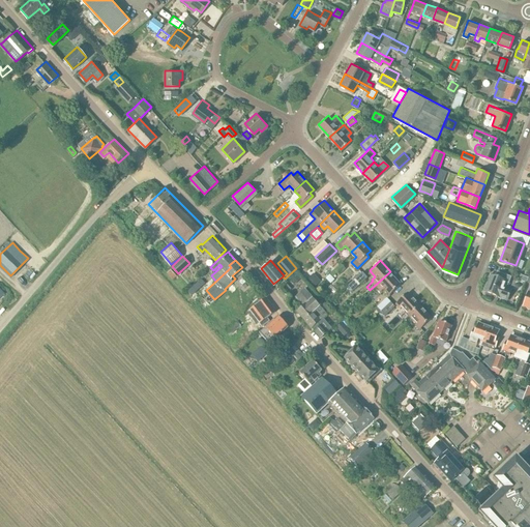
[(346,267),(341,261),(329,272),(332,275),(336,270),(340,273),(346,267)]
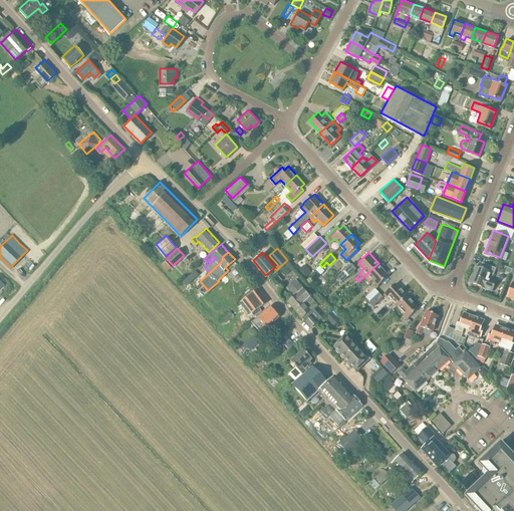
[(165,259),(162,262),(168,268),(172,265),(165,259)]
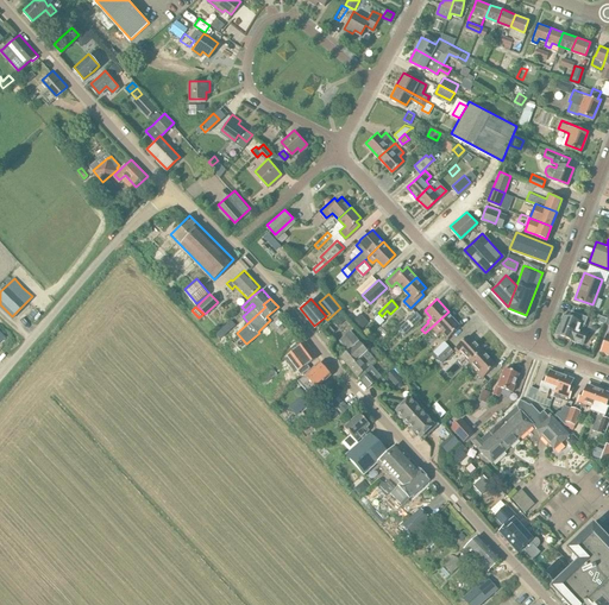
[(564,314),(557,332),(573,339),(583,342),(588,331),(582,328),(584,321),(588,315),(584,314),(578,312),(571,308),(569,315),(564,314)]
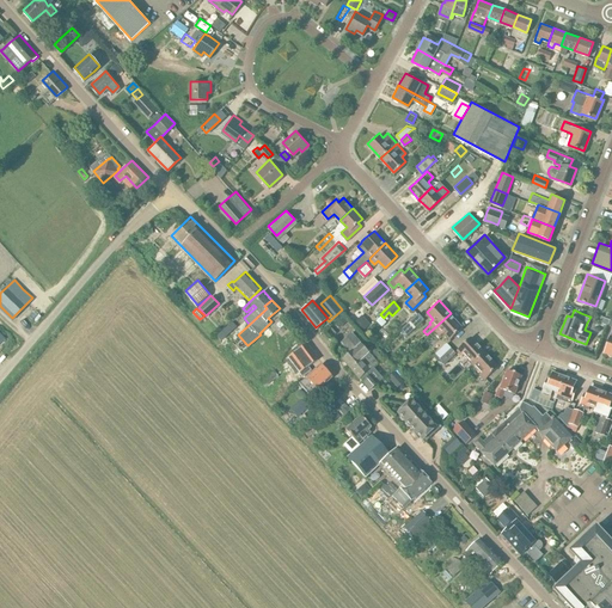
[(420,311),(401,327),(408,333),(426,317),(420,311)]
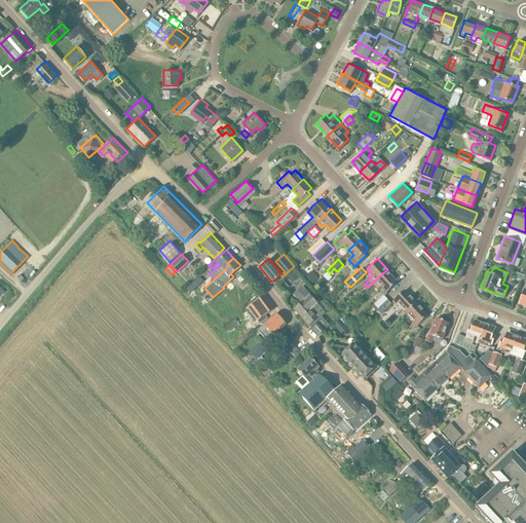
[(294,268),(287,274),(292,281),(299,274),(294,268)]
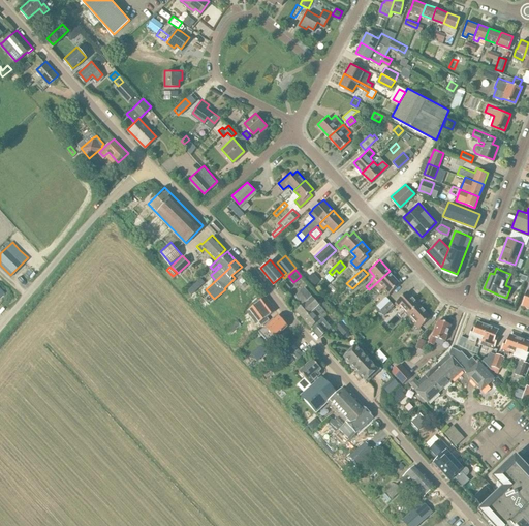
[(313,271),(306,277),(313,285),(320,278),(313,271)]
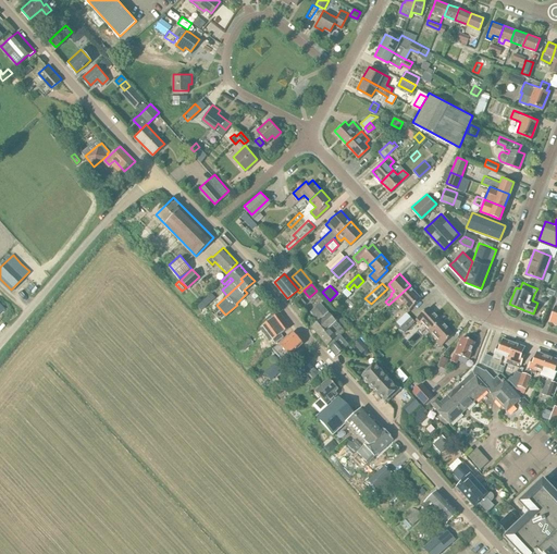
[(410,285),(388,305),(394,310),(404,302),(409,308),(421,297),(410,285)]
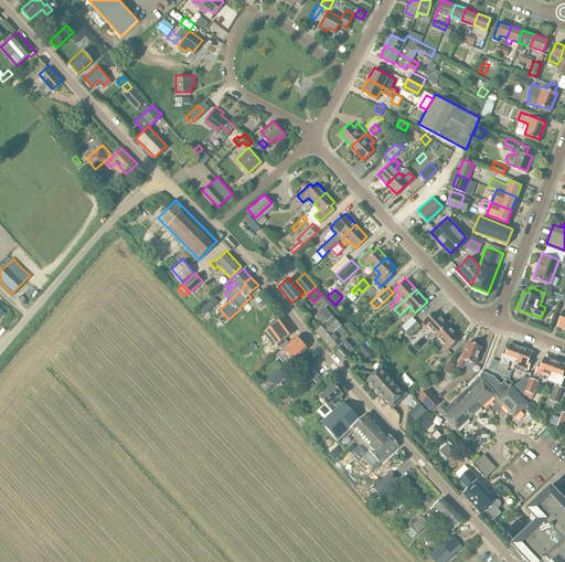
[(219,299),(214,295),(200,308),(209,318),(214,313),(213,307),(212,306),(219,299)]
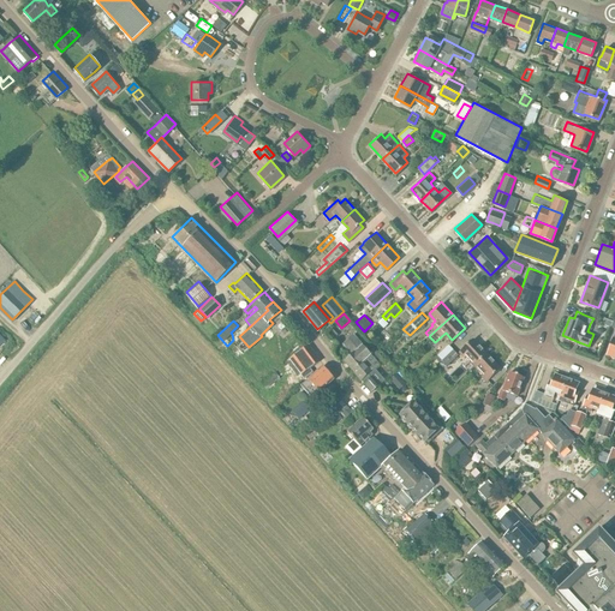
[(345,359),(353,369),(371,352),(369,351),(353,333),(346,339),(354,349),(345,359)]
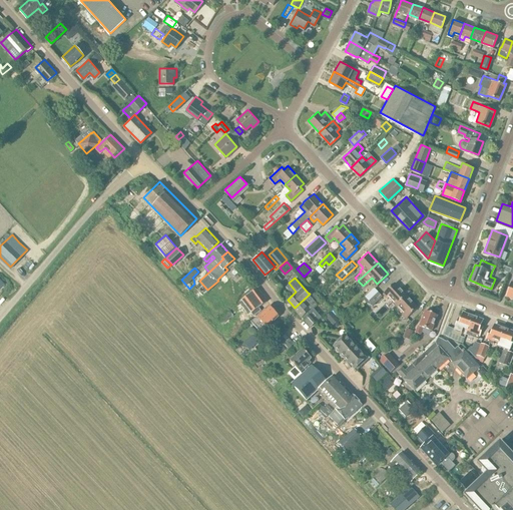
[(394,281),(387,288),(383,292),(387,296),(389,295),(396,303),(406,294),(394,281)]
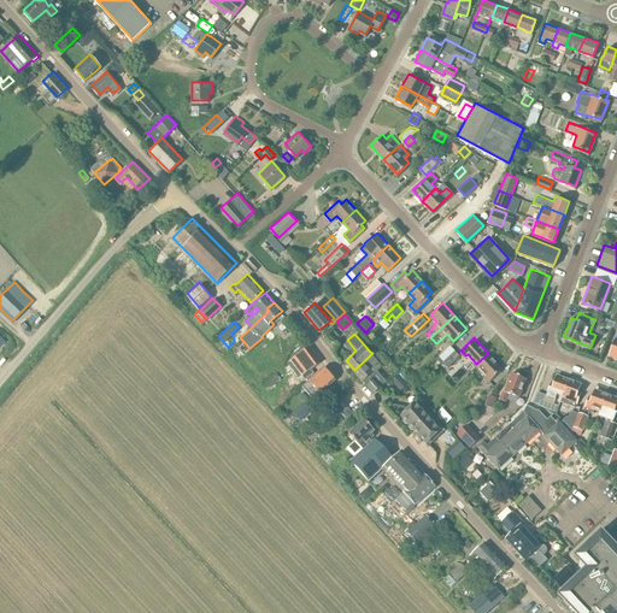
[(456,348),(451,343),(439,354),(444,359),(456,348)]
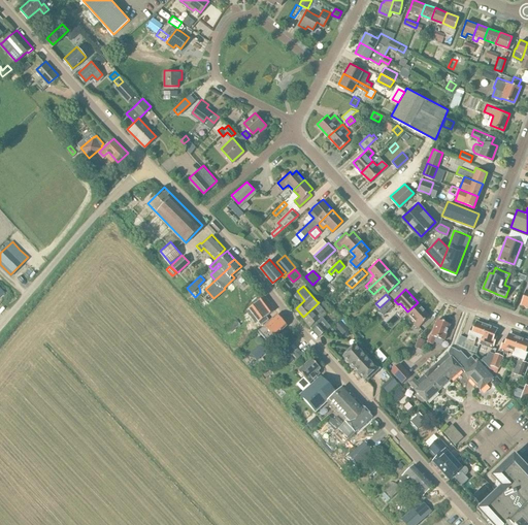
[(265,295),(257,301),(249,306),(261,323),(268,317),(266,314),(274,308),(265,295)]
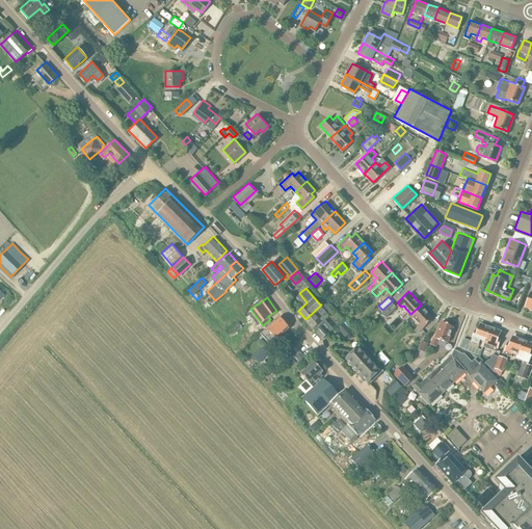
[(324,318),(324,317),(333,310),(327,303),(325,300),(321,305),(306,319),(312,327),(319,321),(321,324),(315,331),(321,337),(333,327),(324,318)]
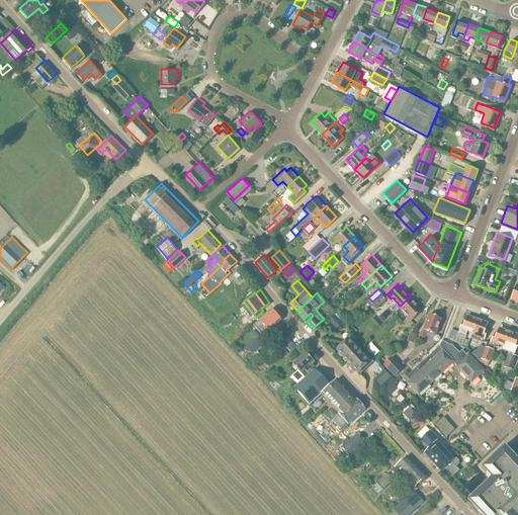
[(382,292),(372,302),(376,307),(386,296),(382,292)]
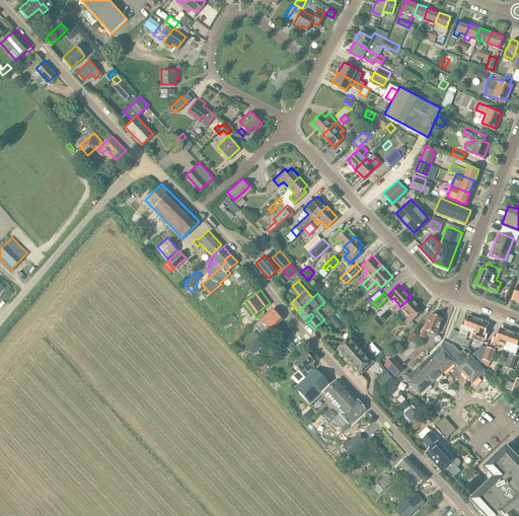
[(423,309),(411,297),(400,306),(409,314),(406,315),(411,320),(423,309)]
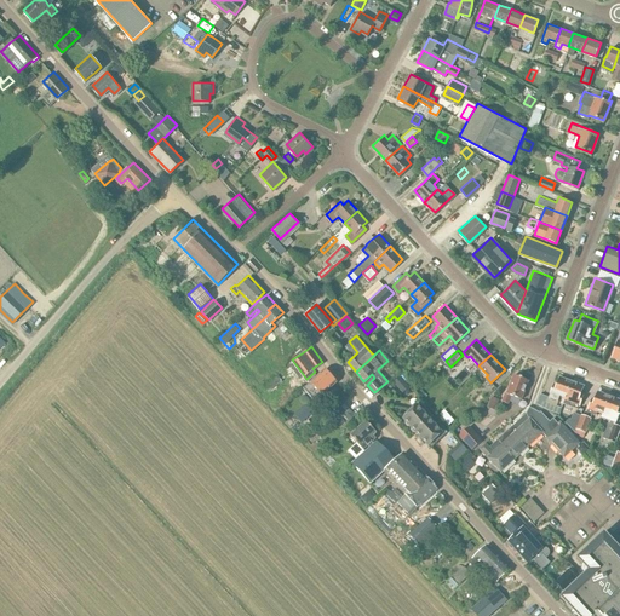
[(322,392),(327,389),(337,380),(325,367),(311,380),(322,392)]
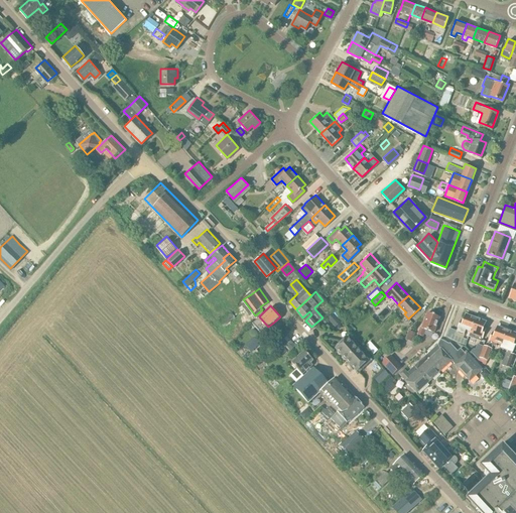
[(439,315),(427,310),(421,326),(420,326),(417,333),(422,334),(425,328),(433,331),(439,315)]
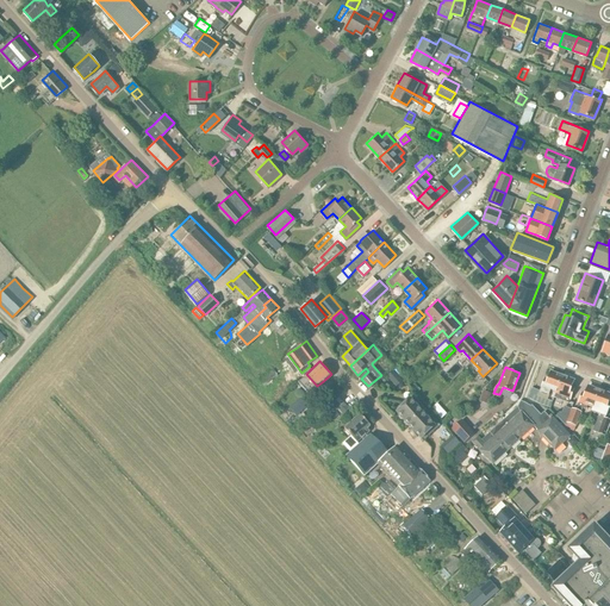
[(269,368),(259,376),(265,382),(274,374),(269,368)]
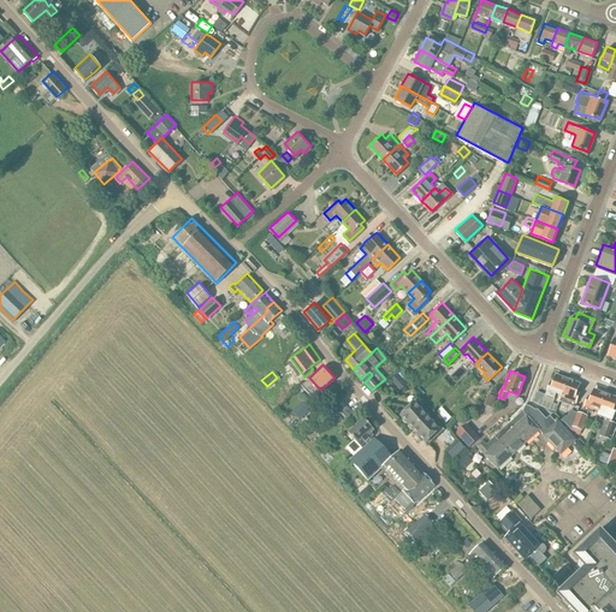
[(397,372),(390,378),(400,387),(406,381),(397,372)]
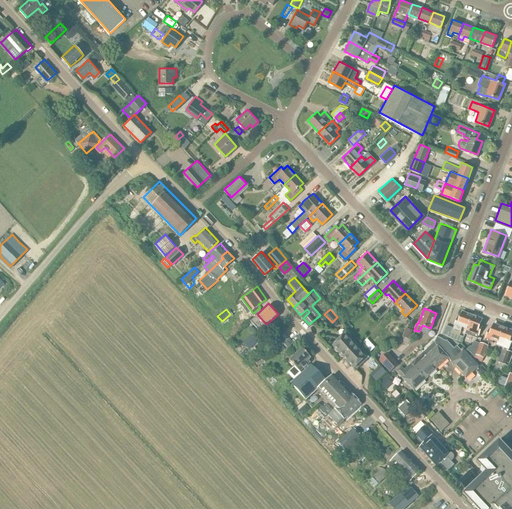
[(443,331),(453,337),(462,340),(464,335),(452,330),(453,327),(460,329),(462,325),(467,327),(472,314),(462,310),(459,317),(457,316),(453,326),(446,323),(443,331)]
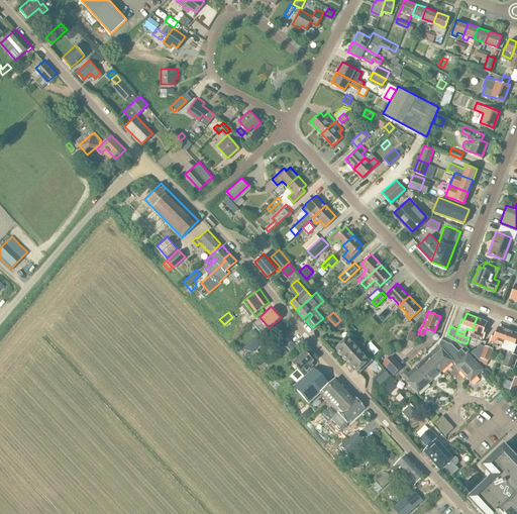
[(482,339),(482,338),(486,328),(484,327),(486,320),(477,317),(472,330),(476,332),(474,336),(482,339)]
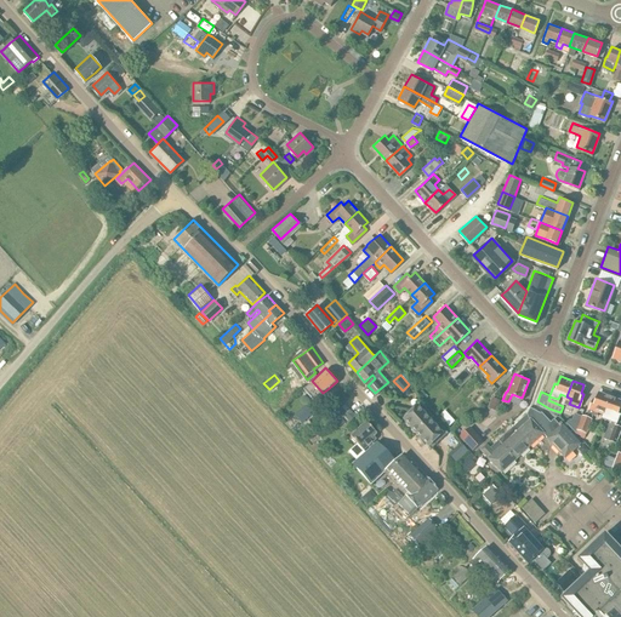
[(484,387),(473,398),(478,403),(489,393),(484,387)]
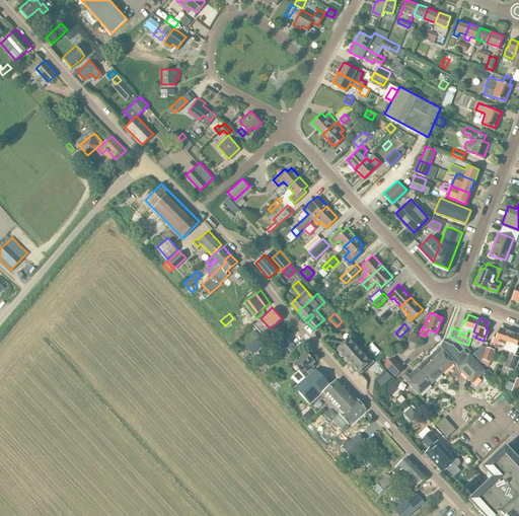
[(487,346),(483,358),(491,361),(495,349),(496,345),(498,346),(500,342),(504,344),(509,329),(500,326),(498,334),(495,333),(490,347),(487,346)]
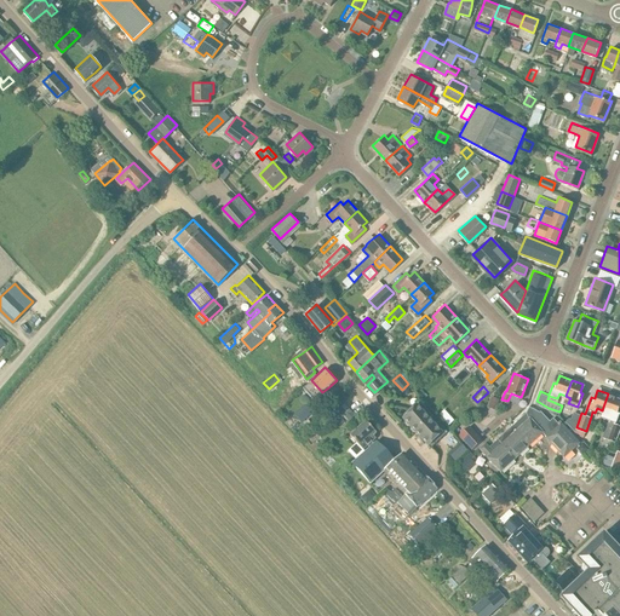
[(619,398),(608,393),(602,410),(600,414),(609,418),(602,435),(615,439),(619,425),(615,424),(619,409),(619,408),(618,407),(619,399),(619,398)]
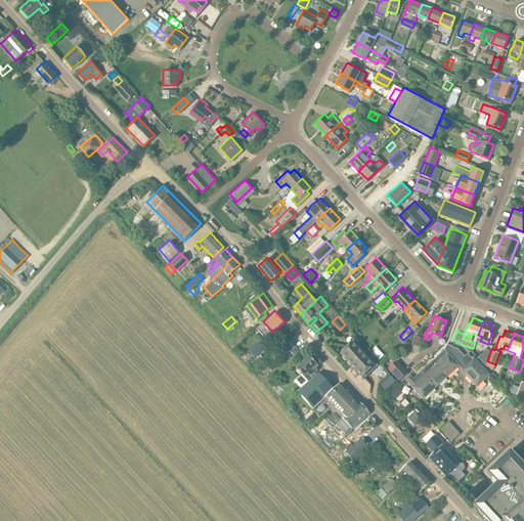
[(416,334),(412,342),(420,345),(422,336),(416,334)]
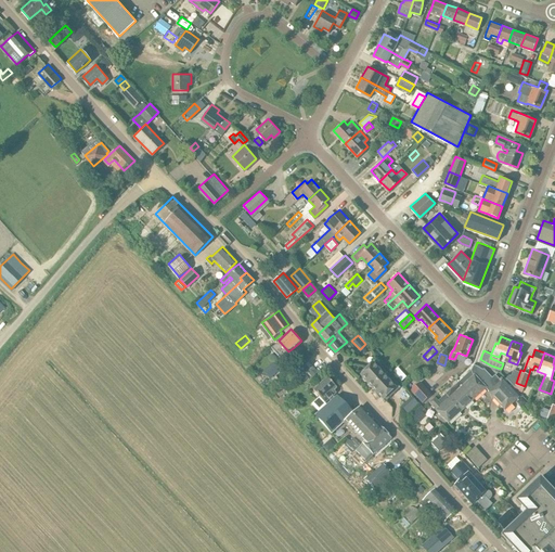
[(307,361),(302,364),(302,366),(304,366),(305,368),(312,375),(317,372),(318,370),(310,361),(308,359),(307,361)]
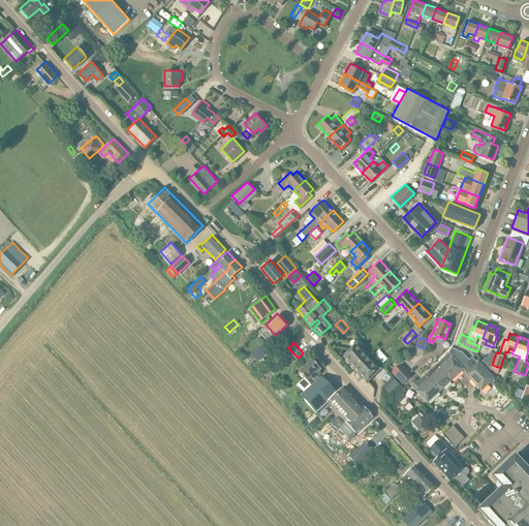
[(260,344),(251,352),(256,359),(267,350),(260,344)]
